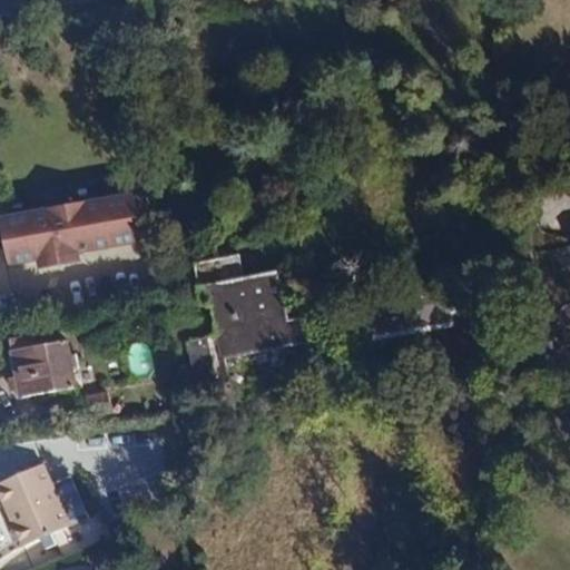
[(140,188),(0,214),(0,236),(6,268),(38,262),(40,271),(79,263),(78,255),(150,242),(140,188)]
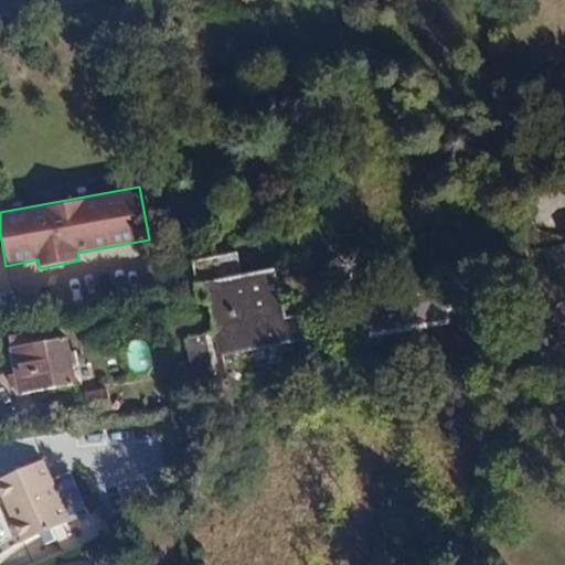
[(214,301),(281,288),(279,273),(242,278),(238,253),(193,263),(202,302),(214,301)]
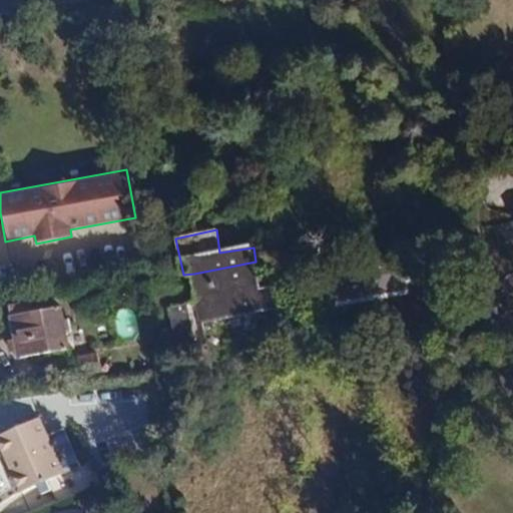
[(263,295),(255,262),(194,274),(201,317),(203,323),(265,312),(263,295)]
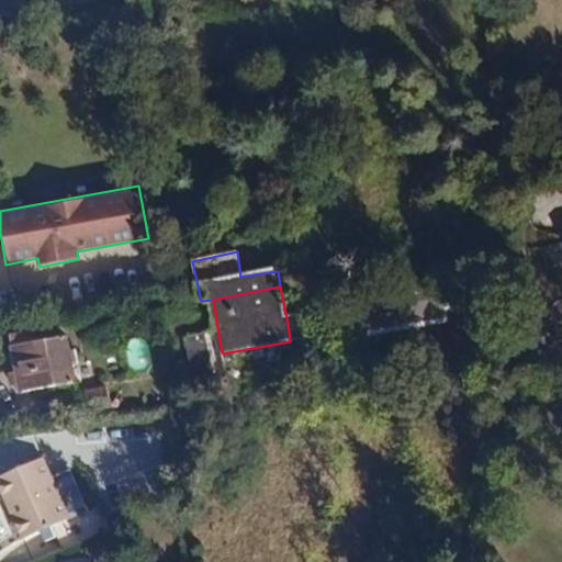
[(454,306),(449,307),(447,292),(366,307),(372,339),(453,324),(451,316),(456,315),(454,306)]
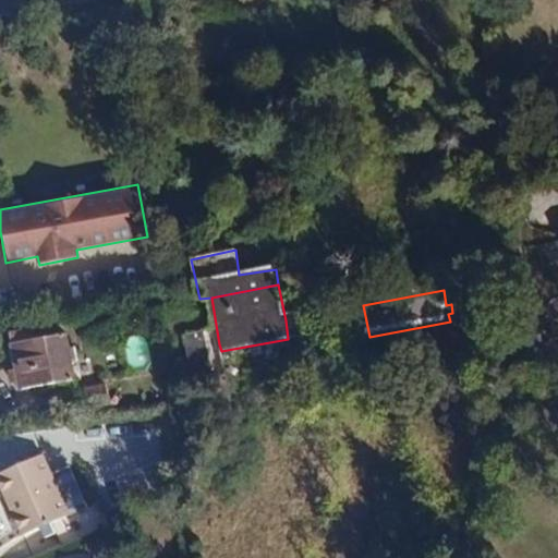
[(286,320),(288,339),(304,337),(301,318),(286,320)]
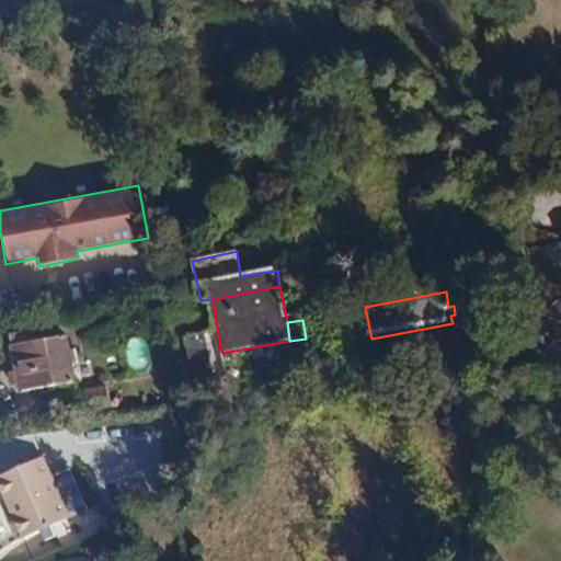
[(19,392),(75,381),(68,338),(10,347),(19,392)]
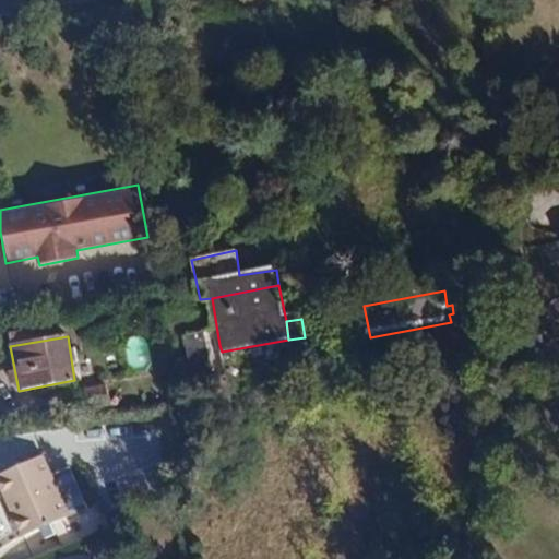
[(219,345),(199,349),(206,383),(227,379),(222,352),(219,345)]
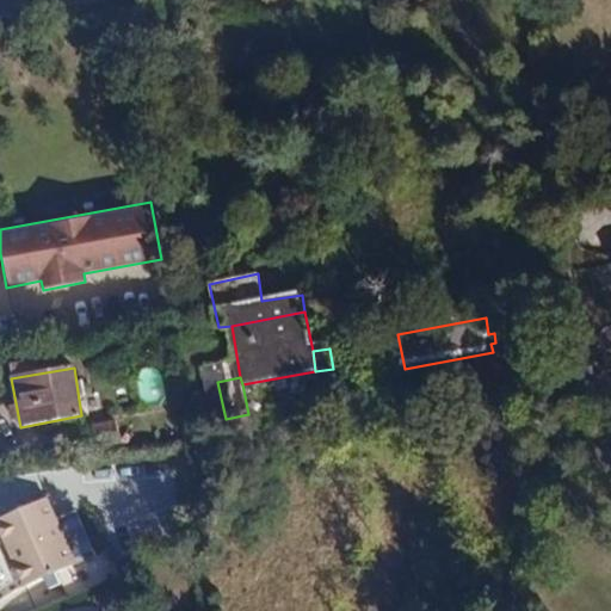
[(122,429),(88,434),(92,452),(125,445),(122,429)]
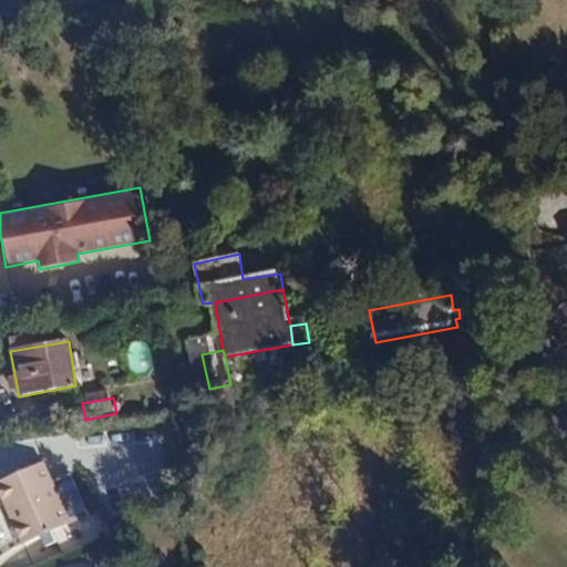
[(42,462),(0,480),(0,496),(20,540),(71,519),(42,462)]
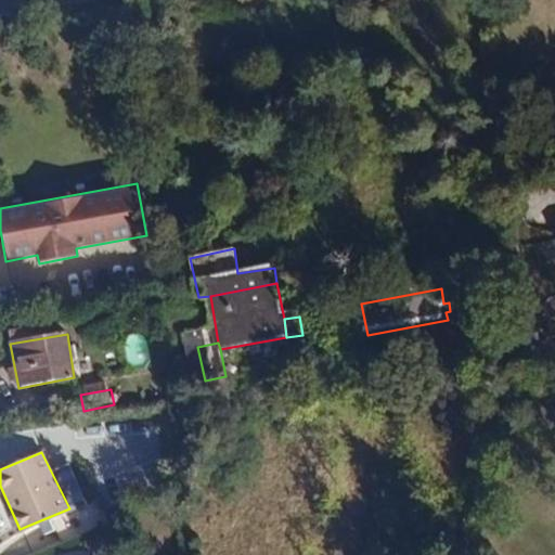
All buildings are outlined.
